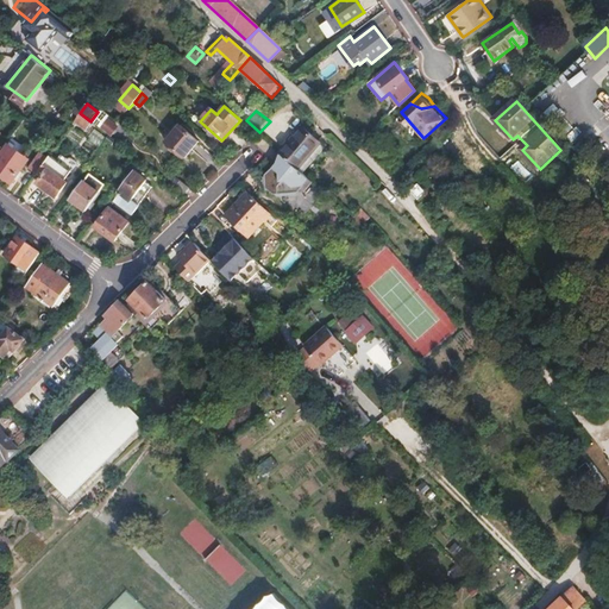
[(74,121),(86,131),(92,123),(90,121),(80,113),(74,121)]
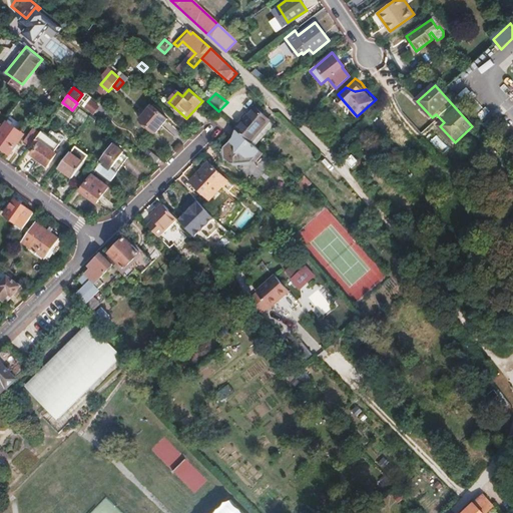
[(97,106),(89,99),(83,107),(91,113),(97,106)]
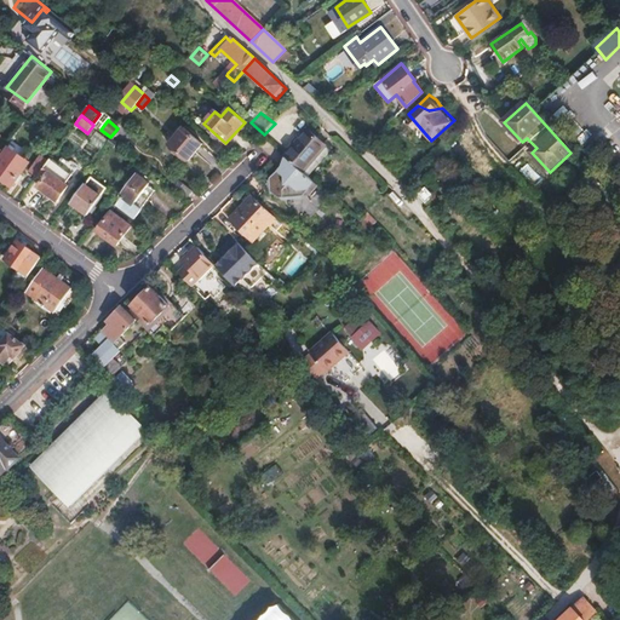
[(181,127),(167,144),(185,159),(199,143),(181,127)]
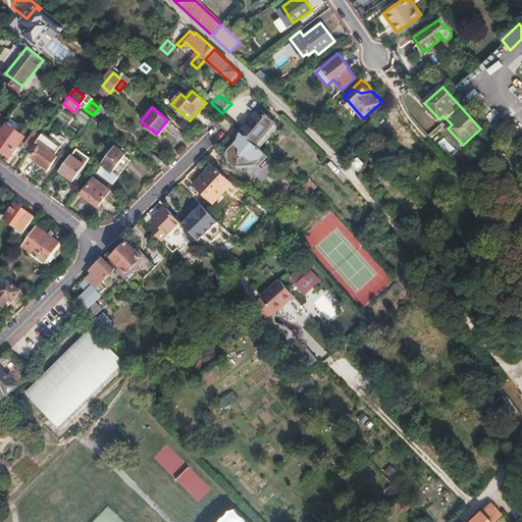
[(256,117),(271,131),(276,124),(262,111),(256,117)]
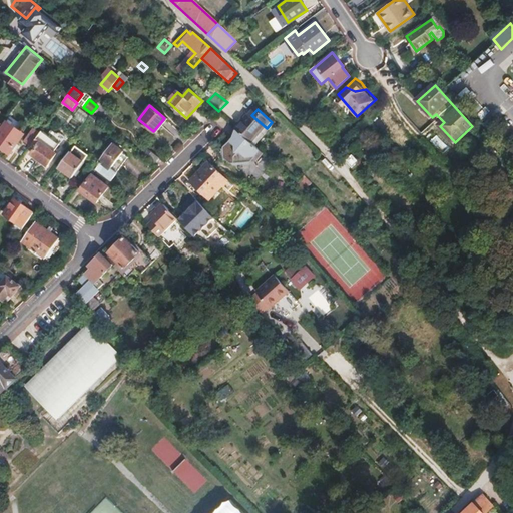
[(50,119),(54,113),(50,110),(45,116),(50,119)]
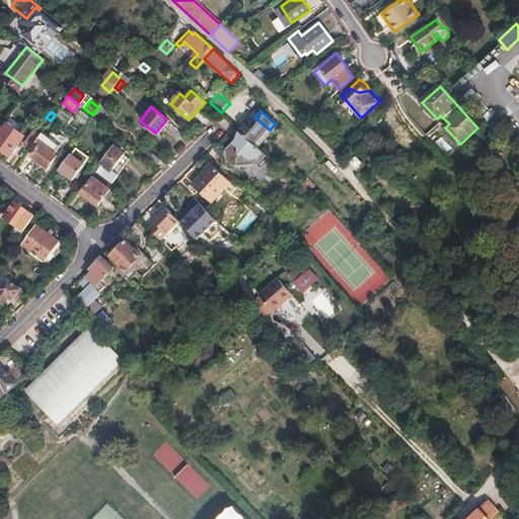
[(272,135),(268,132),(270,130),(254,117),(240,131),(258,148),(272,135)]
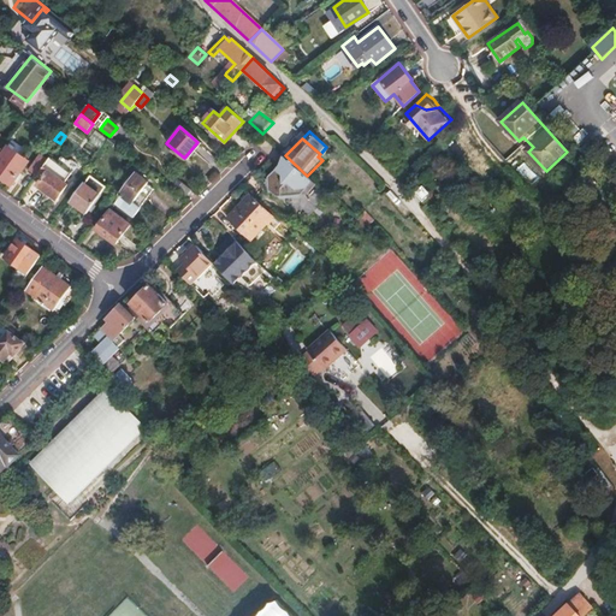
[(29,161),(22,155),(7,144),(0,154),(0,176),(12,184),(29,161)]
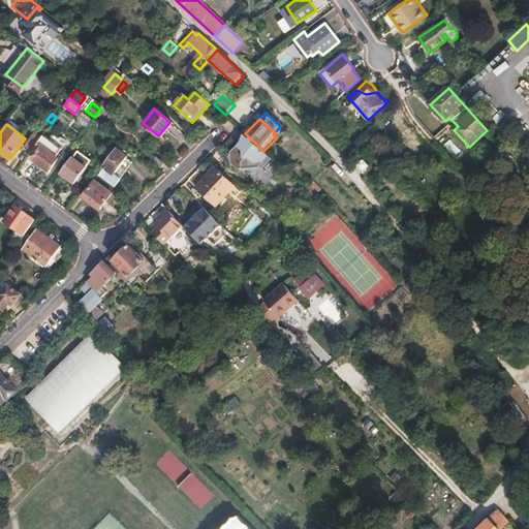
[(31,152),(41,136),(35,132),(25,147),(31,152)]
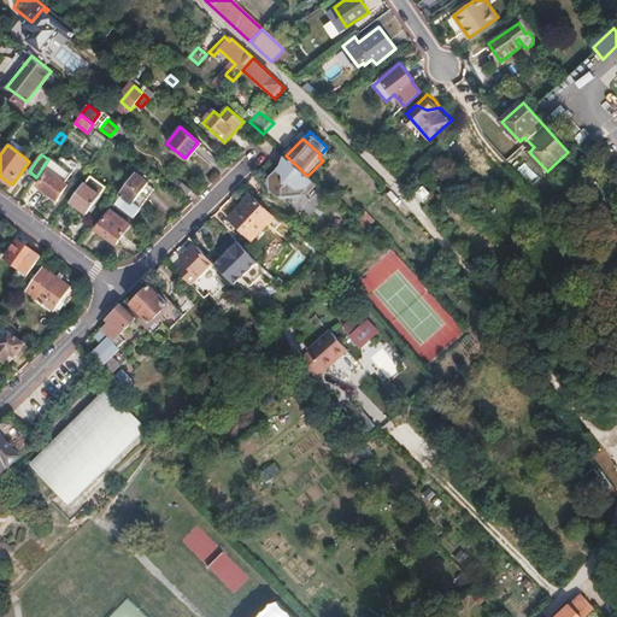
[(134,165),(116,191),(121,194),(139,170),(134,165)]
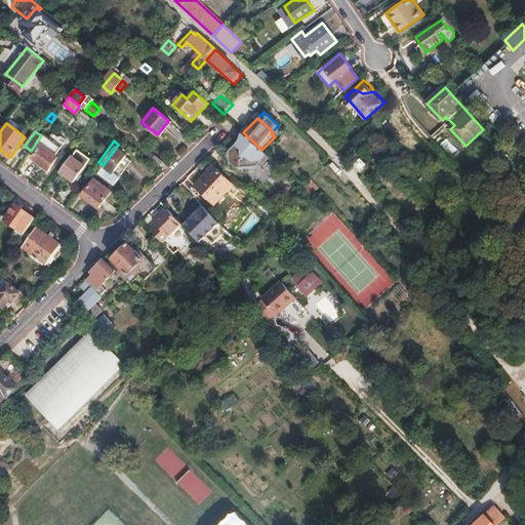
[(57,157),(41,145),(32,157),(48,169),(57,157)]
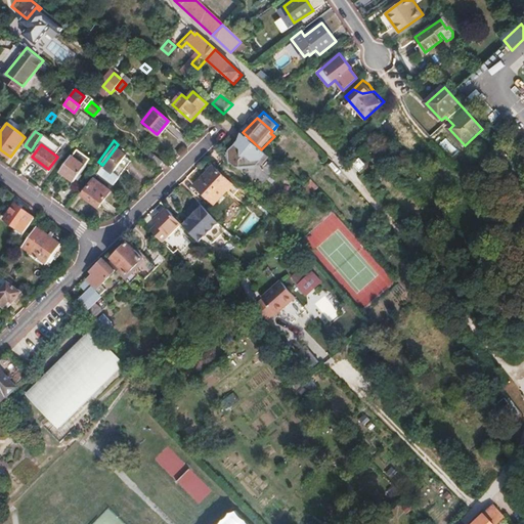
[(121,146),(118,144),(102,165),(103,166),(98,174),(113,184),(119,176),(114,172),(125,157),(126,155),(122,151),(119,149),(121,146)]
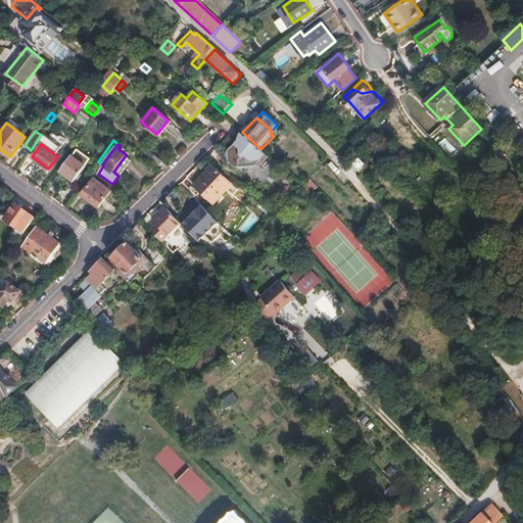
[(162,159),(148,149),(143,155),(157,167),(162,159)]
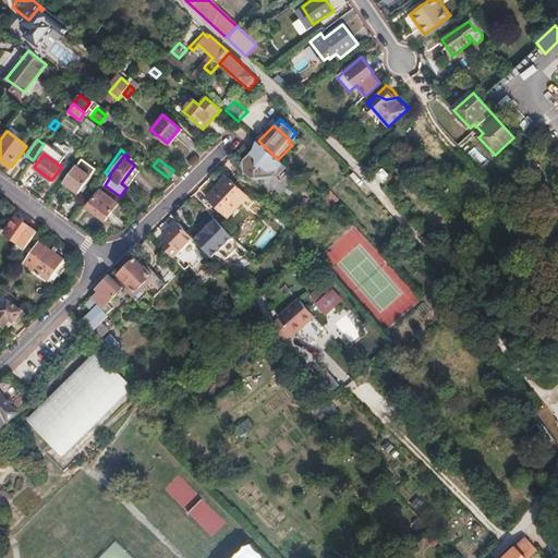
[(91,178),(76,167),(65,182),(80,193),(91,178)]
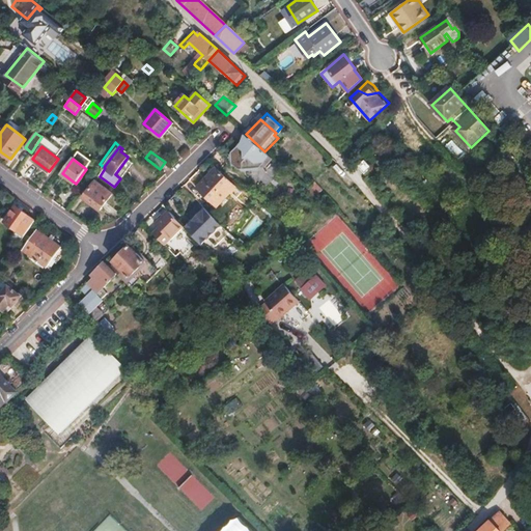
[(132,163),(127,159),(115,174),(120,178),(132,163)]
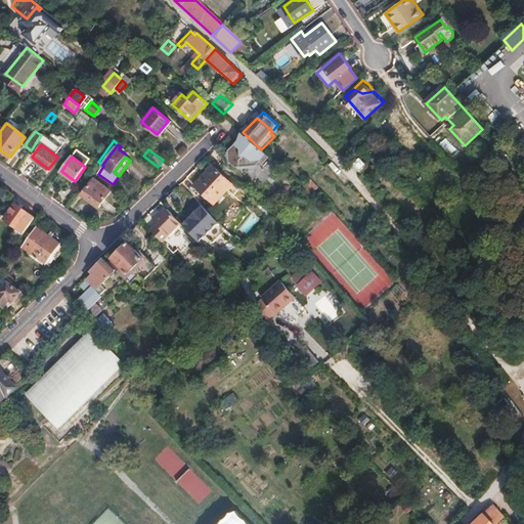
[(359,161),(357,159),(353,163),(361,171),(366,166),(360,160),(359,161)]
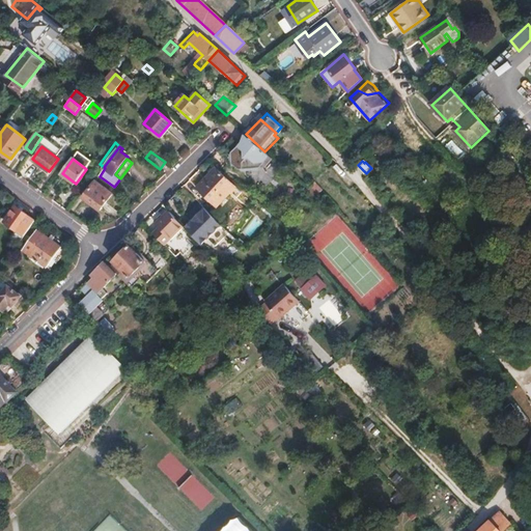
[(236,187),(217,168),(210,175),(229,194),(236,187)]
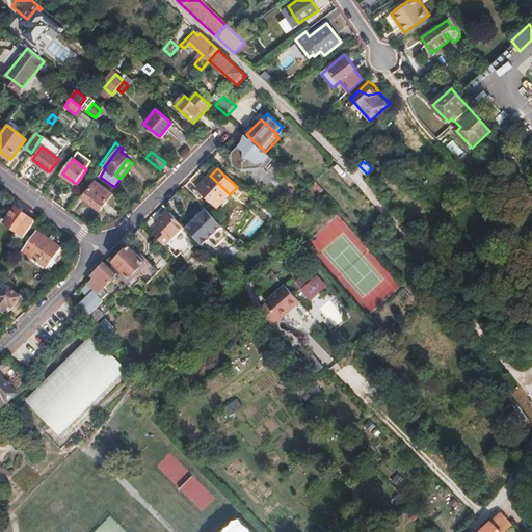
[(230,194),(210,176),(198,187),(218,206),(230,194)]
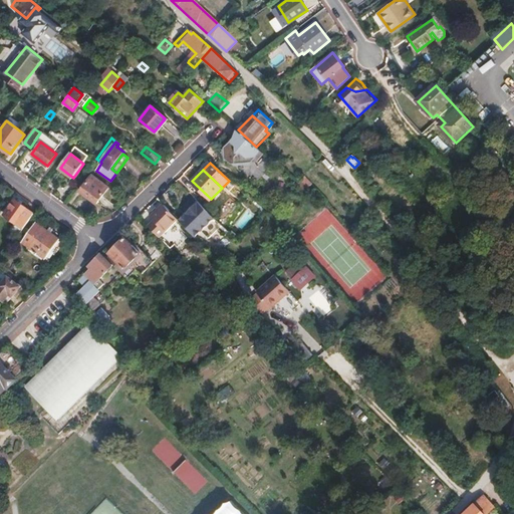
[(108,187),(92,176),(81,192),(96,203),(108,187)]
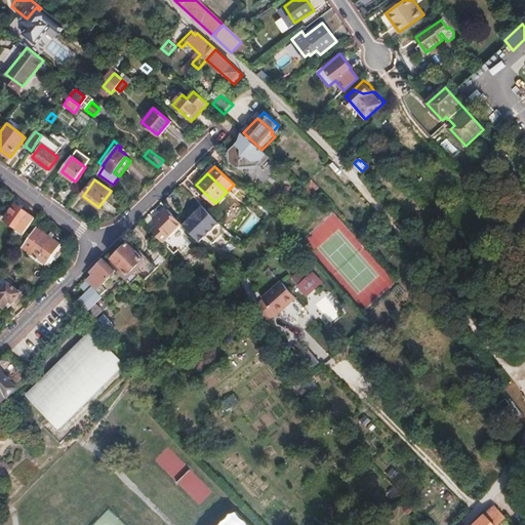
[(228,232),(198,201),(188,211),(193,217),(190,219),(184,226),(200,243),(206,237),(213,245),(228,232)]
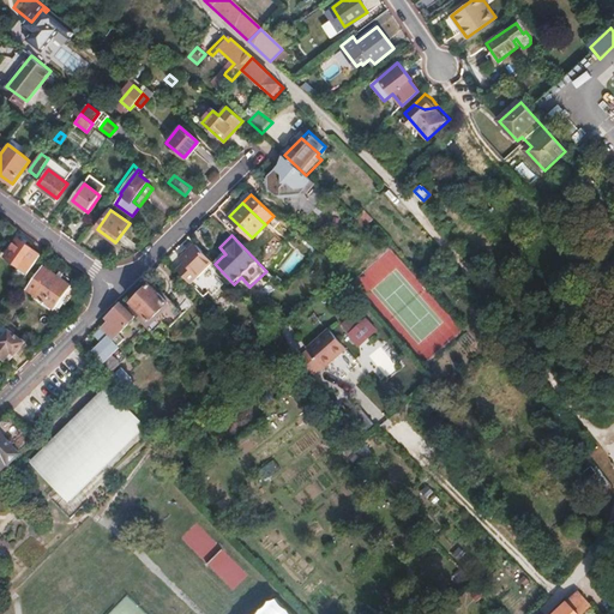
[(29,274),(41,257),(17,240),(6,257),(29,274)]
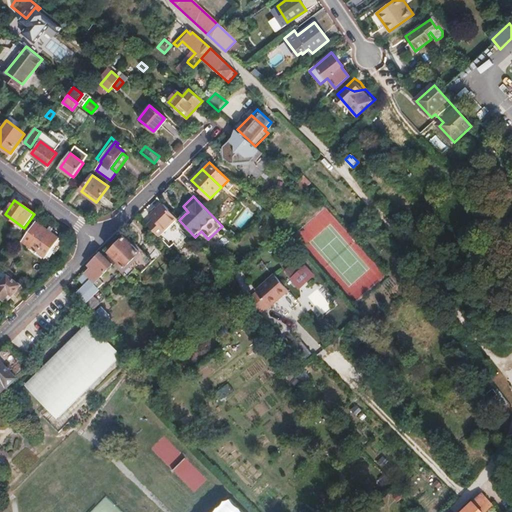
[(151,216),(154,220),(149,226),(160,237),(178,219),(163,204),(151,216)]
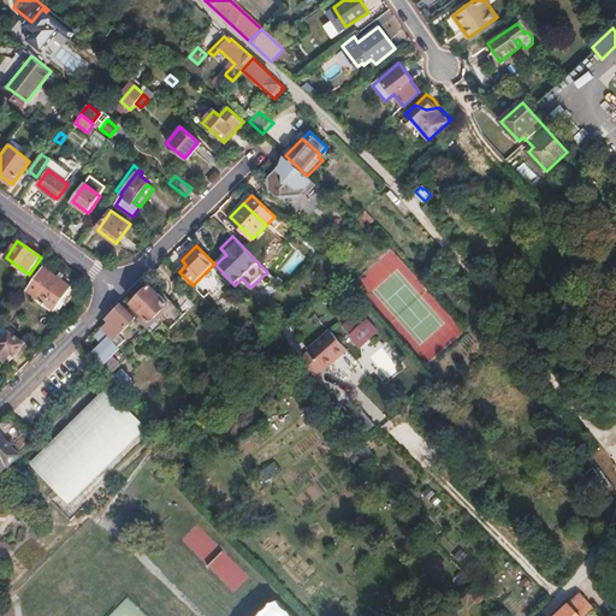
[(72,286),(45,266),(27,290),(55,311),(72,286)]
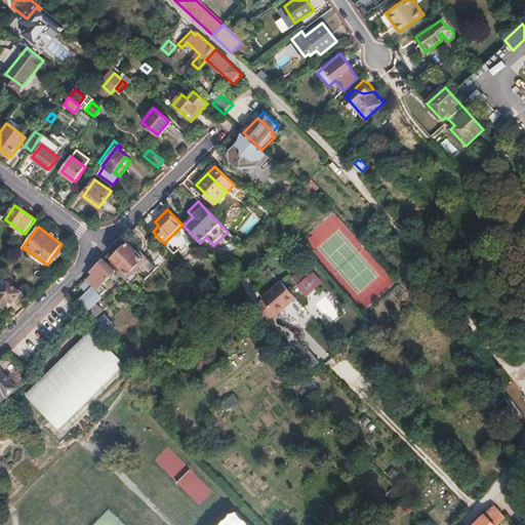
[(117,272),(118,271),(122,267),(129,274),(145,259),(129,244),(114,258),(116,260),(111,267),(117,272)]
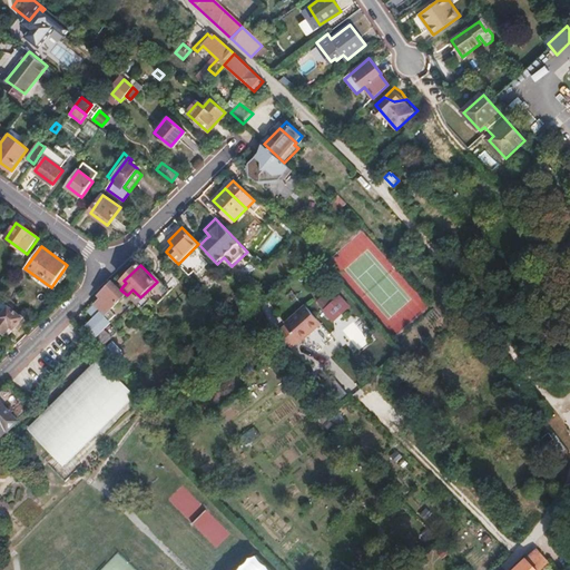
[(306,294),(308,296),(323,283),(321,281),(306,294)]
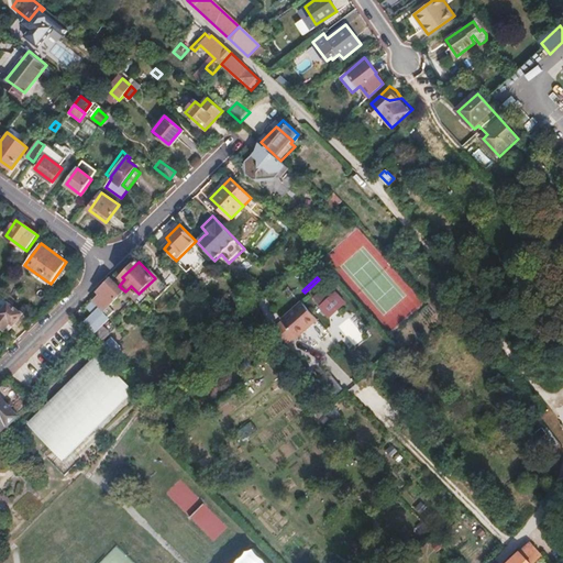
[(110,307),(125,291),(119,286),(111,278),(98,291),(101,295),(90,306),(96,311),(86,321),(97,333),(117,313),(110,307)]
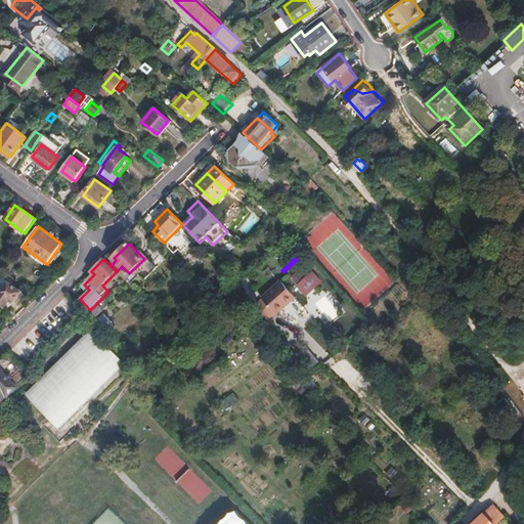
[(299,259),(297,260),(284,272),(299,290),(314,275),(299,259)]
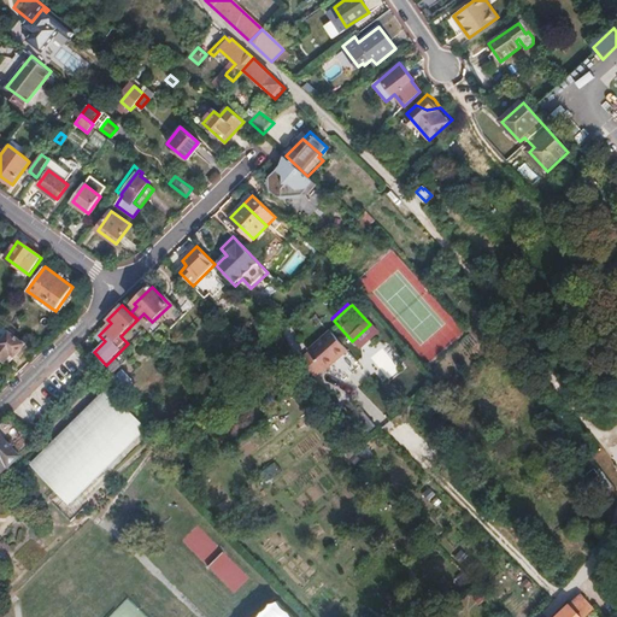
[(321,324),(300,344),(317,363),(339,344),(321,324)]
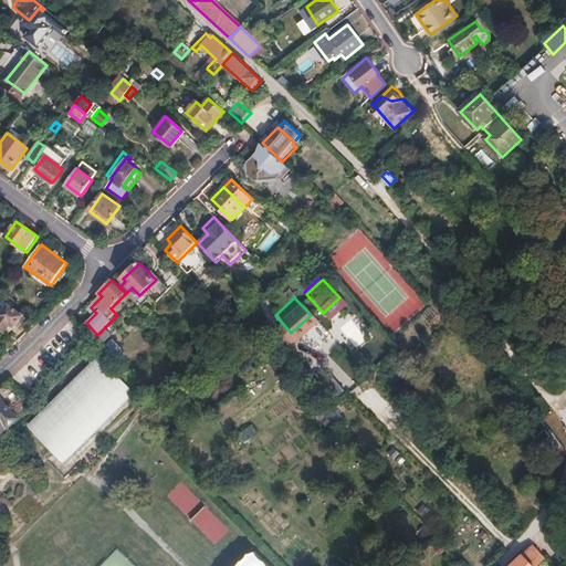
[(0,315),(0,326),(6,332),(11,324),(14,326),(22,315),(8,305),(0,315)]
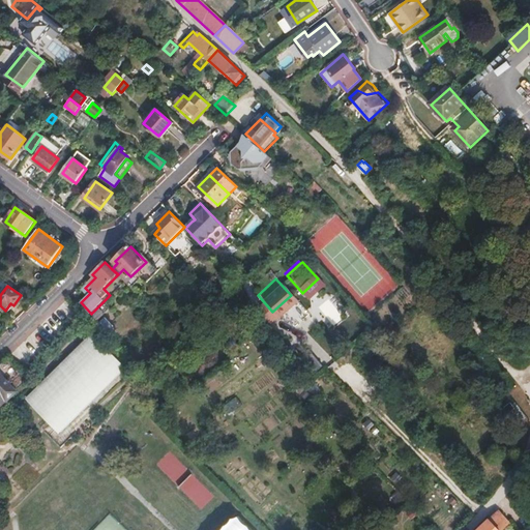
[(106,318),(97,326),(109,337),(117,329),(106,318)]
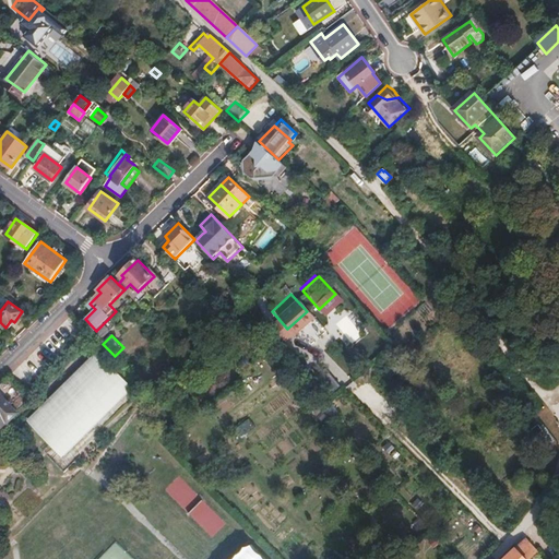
[(42,407),(30,419),(64,455),(76,444),(134,387),(99,351),(42,407)]
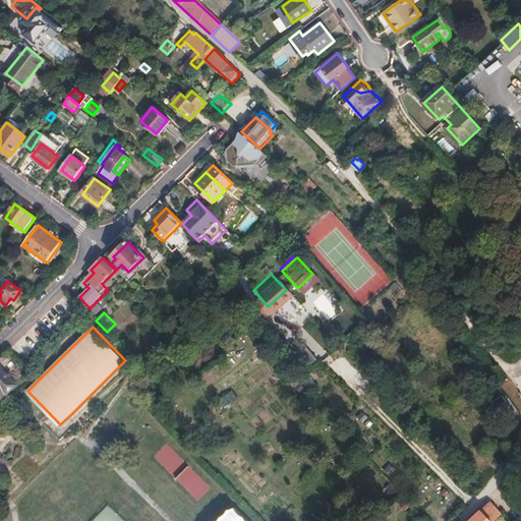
[(0,401),(17,385),(2,368),(0,368),(0,401)]
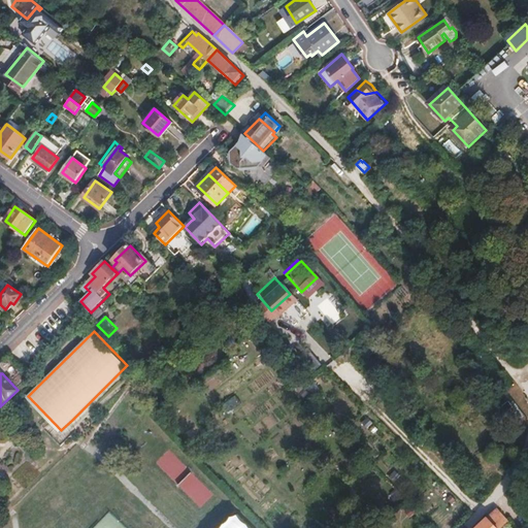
[(501,409),(508,418),(515,413),(508,404),(501,409)]
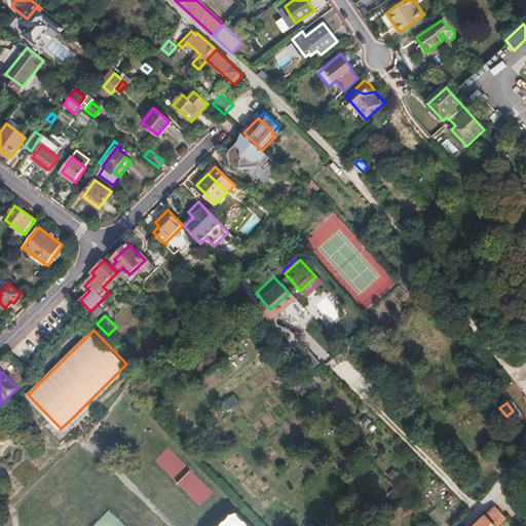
[(178,483),(198,504),(211,492),(190,471),(178,483)]
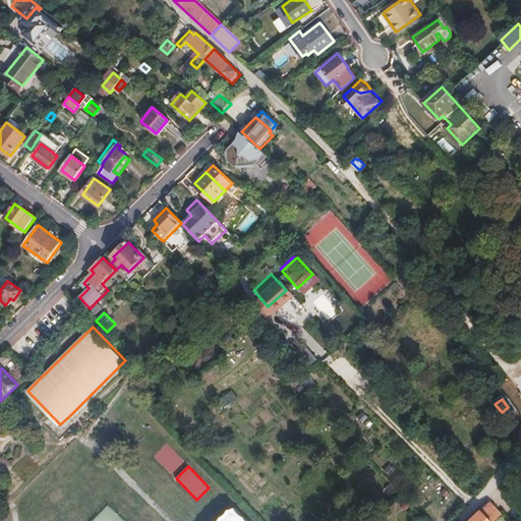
[(507,520),(490,502),(469,520),(494,520),(497,519),(498,520),(507,520)]
